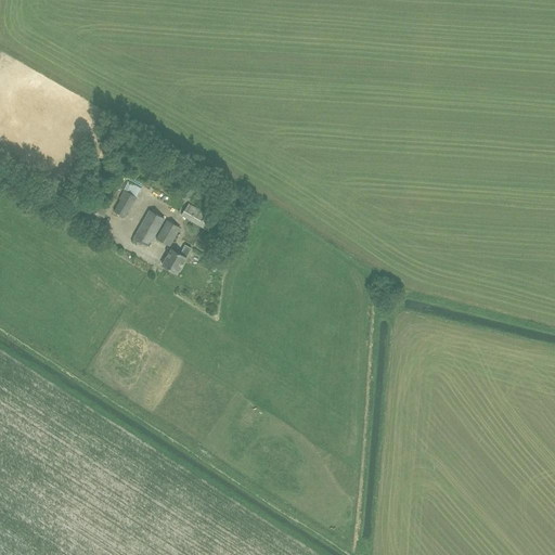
[(125,217),(137,197),(141,189),(131,182),(128,181),(124,190),(125,190),(119,198),(121,199),(115,210),(125,217)]
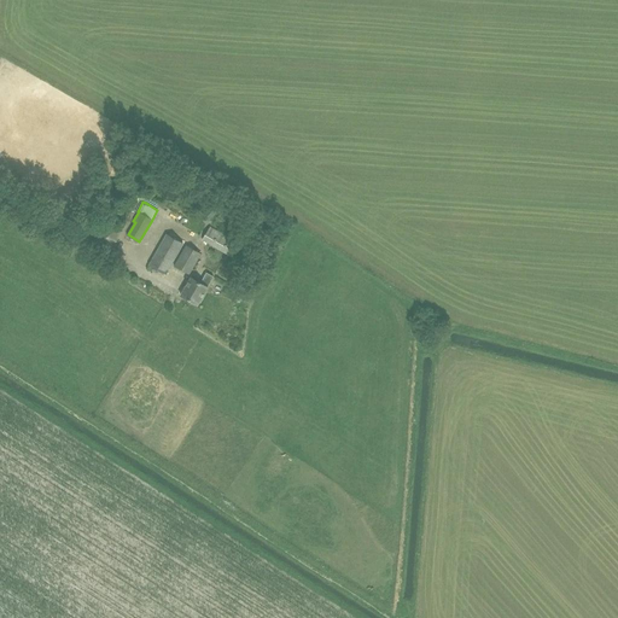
[(208,215),(213,221),(221,215),(217,209),(208,215)]
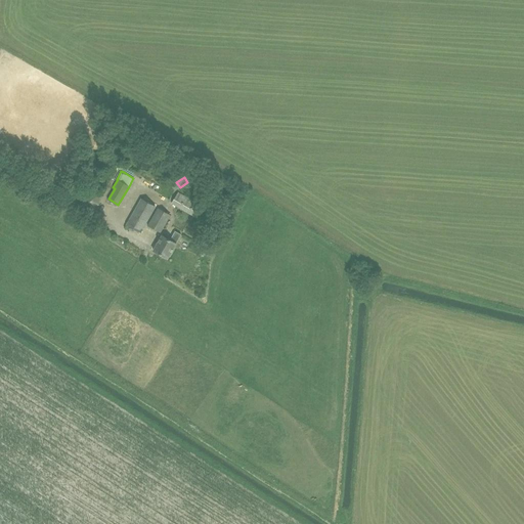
[(91,209),(99,205),(99,194),(90,190),(83,195),(83,205),(91,209)]
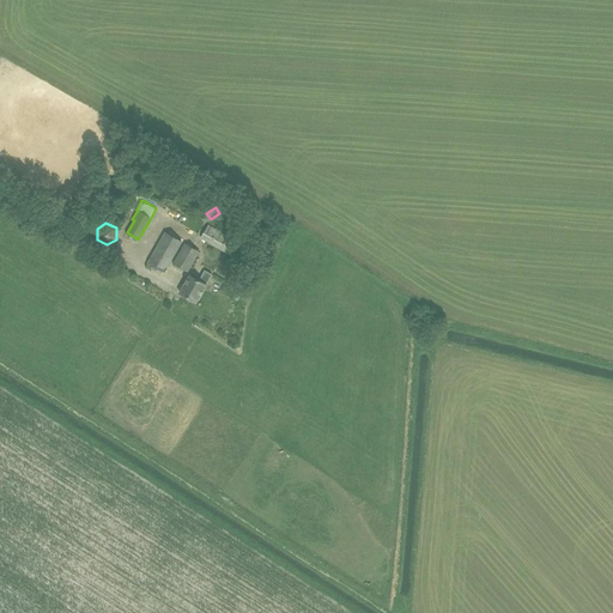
[(241,253),(244,246),(238,243),(240,242),(208,224),(200,238),(231,256),(235,249),(241,253)]
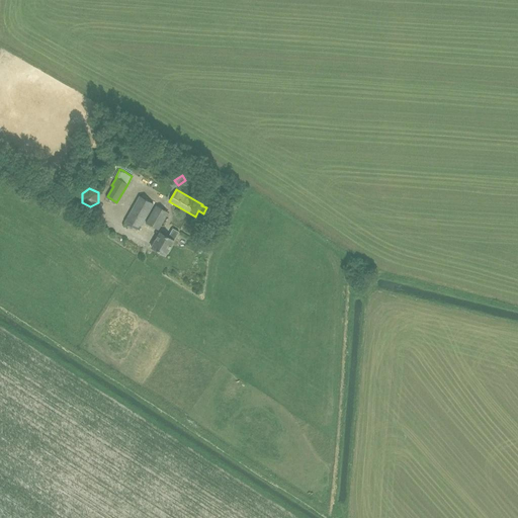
[(139,230),(154,204),(140,196),(125,222),(139,230)]
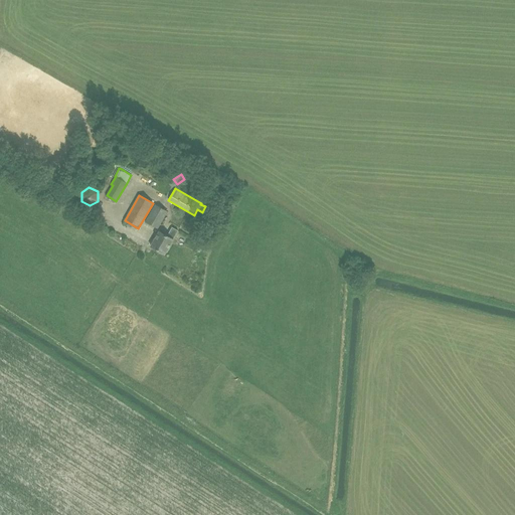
[(158,228),(168,211),(155,203),(145,221),(158,228)]
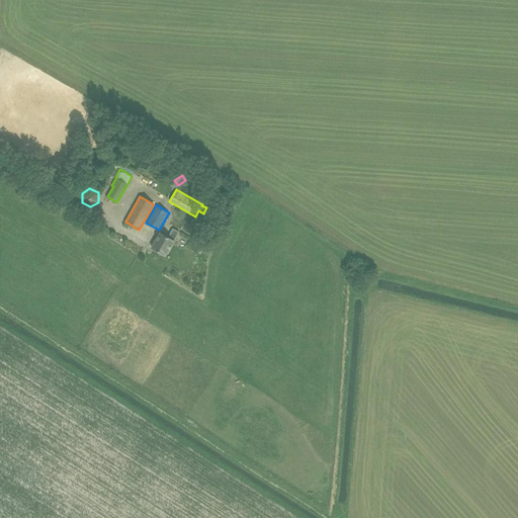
[(165,256),(179,232),(173,229),(170,235),(167,233),(165,236),(161,233),(152,248),(165,256)]
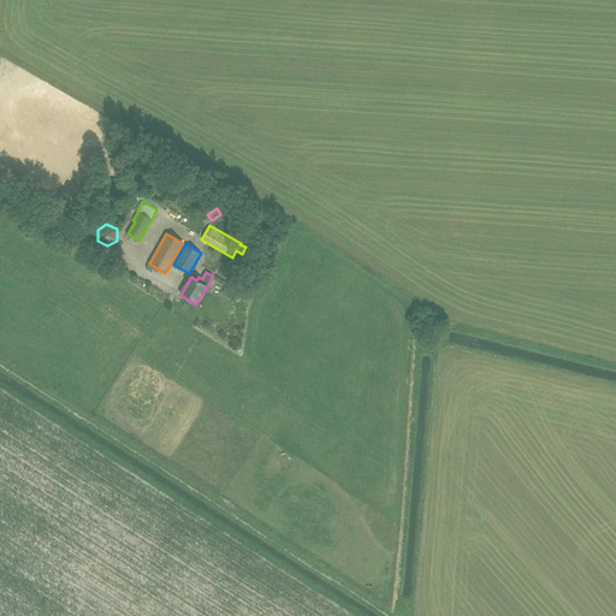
[(227,608),(223,615),(249,615),(254,608),(250,605),(252,603),(242,598),(241,600),(240,600),(234,611),(227,608)]
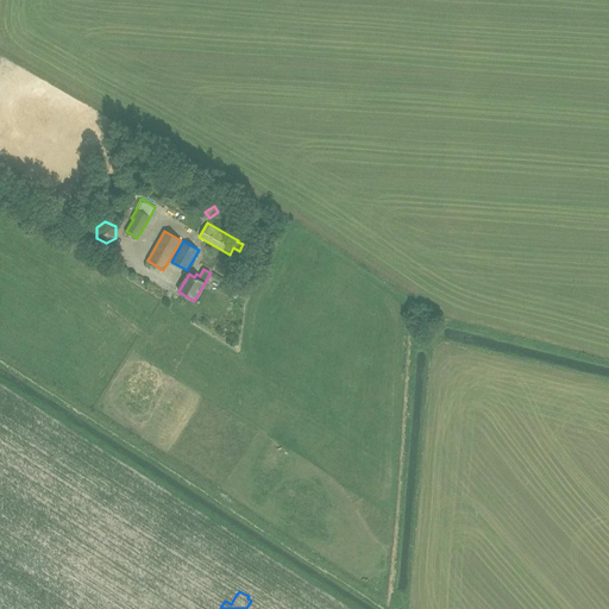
[(29,608),(32,592),(1,597),(2,608),(29,608)]
